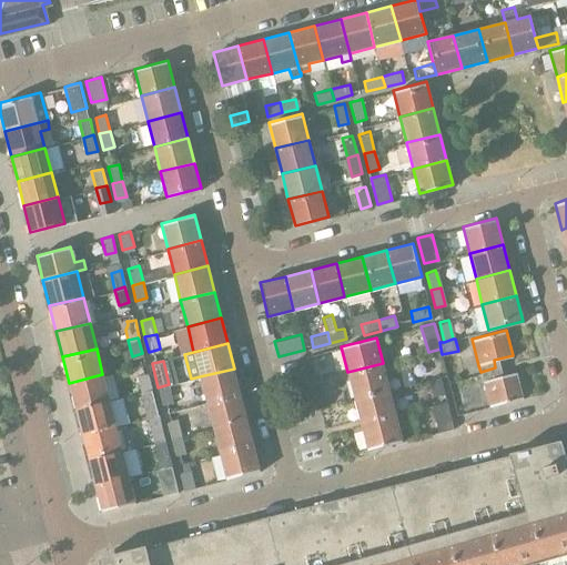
[(355,399),(390,390),(383,363),(347,372),(355,399)]
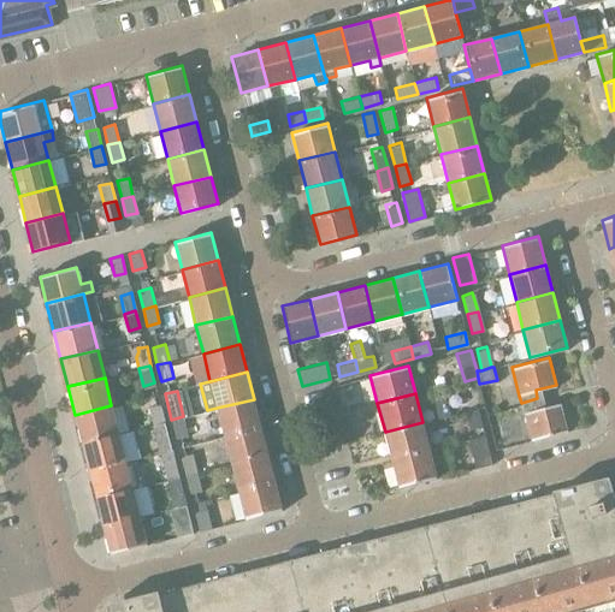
[(432,399),(437,419),(449,415),(444,397),(432,399)]
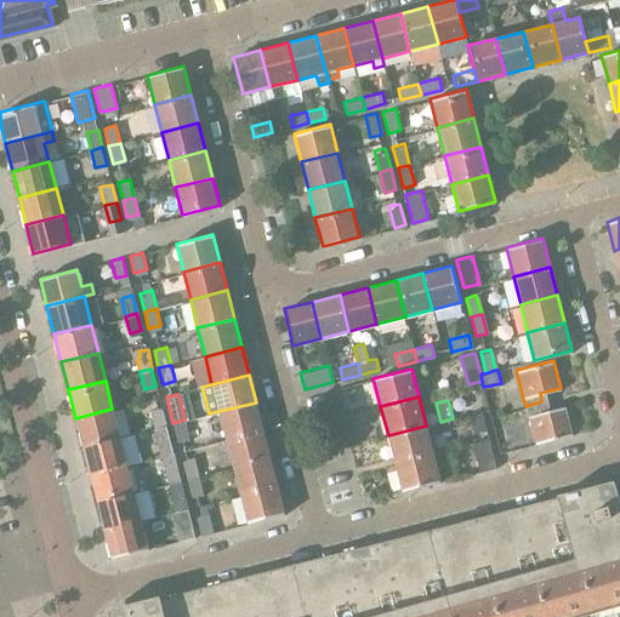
[(535,443),(572,433),(564,405),(544,410),(541,401),(525,406),(535,443)]
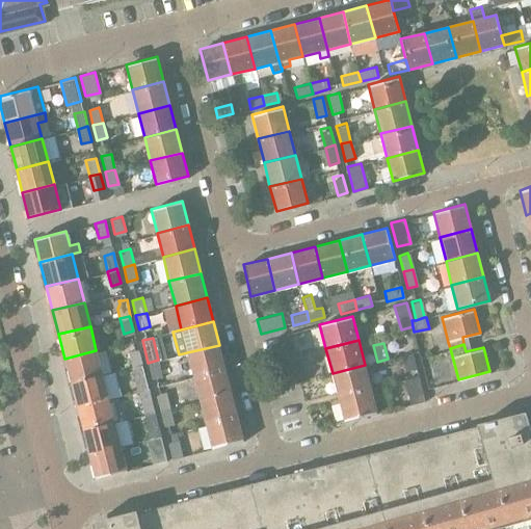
[(193,377),(226,369),(219,345),(187,352),(193,377)]
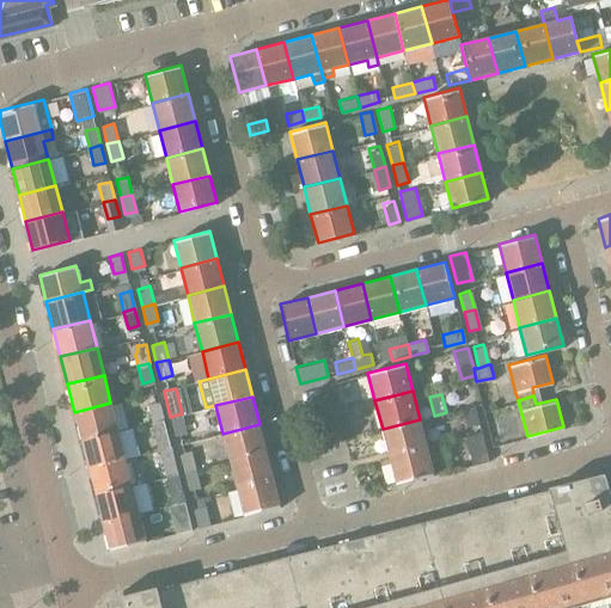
[(163,419),(158,401),(147,404),(152,422),(163,419)]
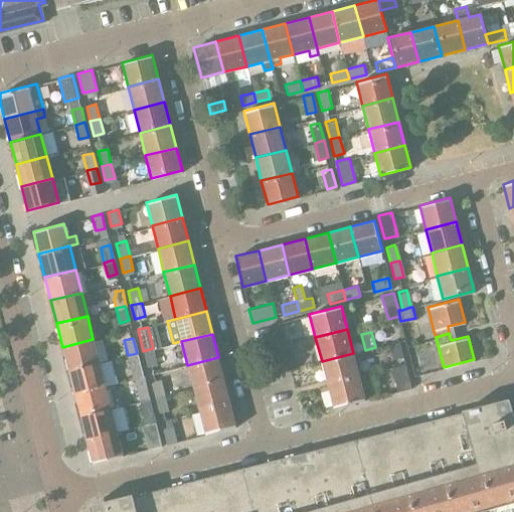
[(68,370),(99,363),(93,339),(62,347),(68,370)]
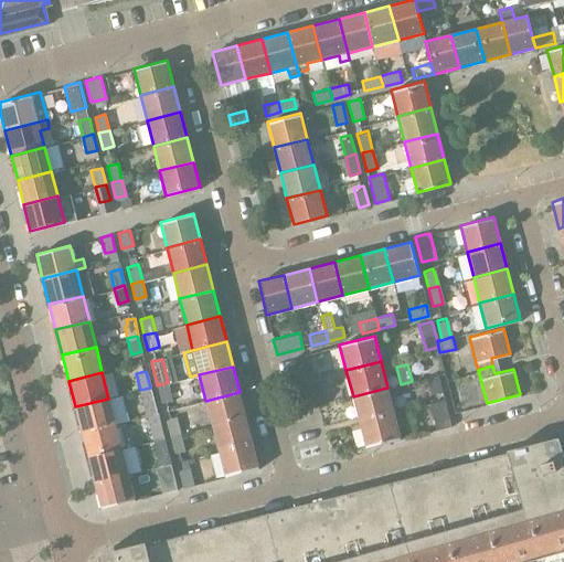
[(426,377),(431,393),(442,390),(437,373),(426,377)]
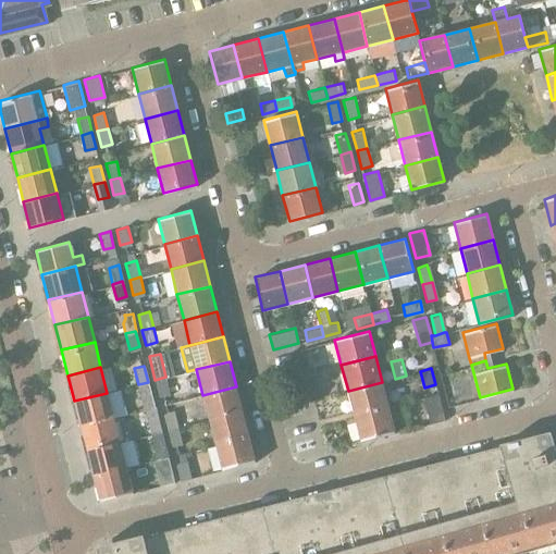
[(155,380),(159,395),(170,393),(165,377),(155,380)]
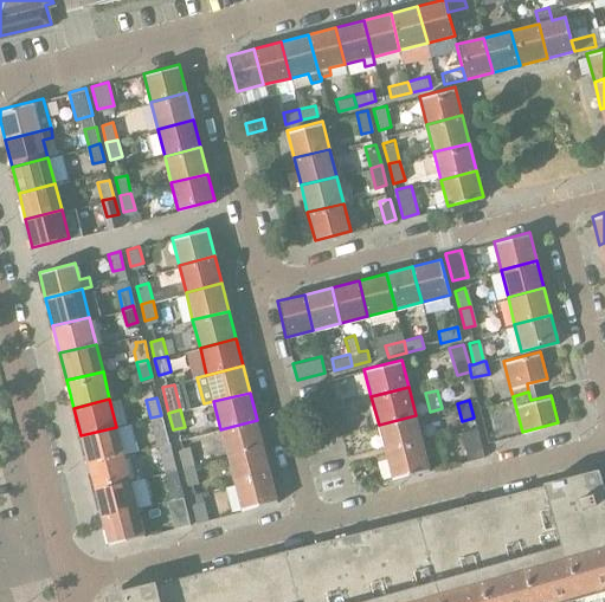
[(168,441),(166,432),(161,415),(150,418),(155,434),(158,445),(168,441)]
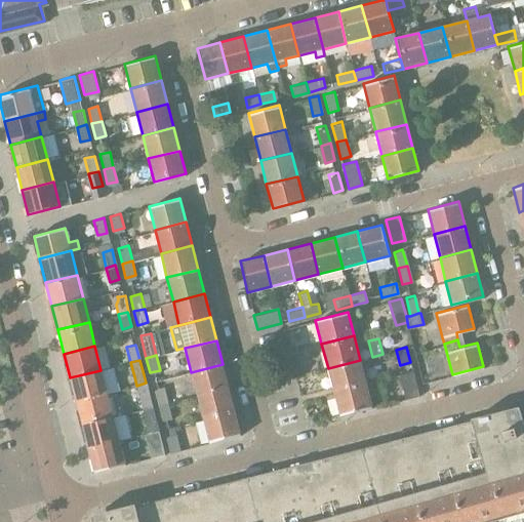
[(334,392),(366,384),(360,360),(328,368),(334,392)]
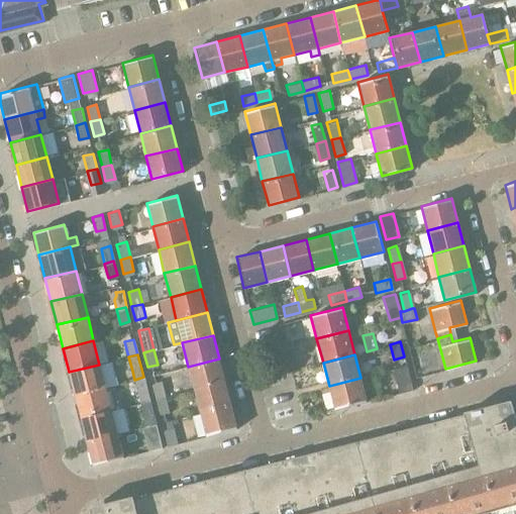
[(194,390),(225,382),(219,358),(188,367),(194,390)]
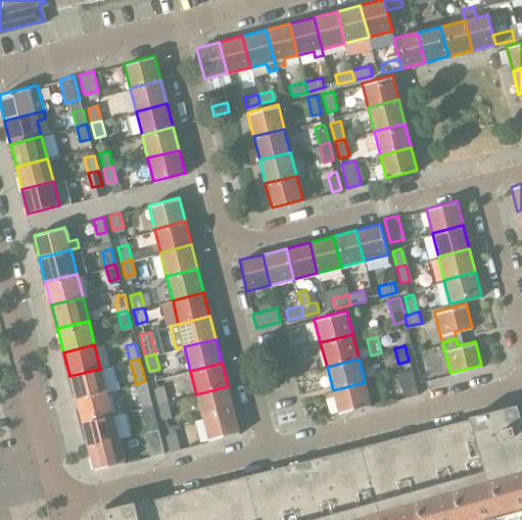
[(76,399),(106,391),(100,369),(69,376),(76,399)]
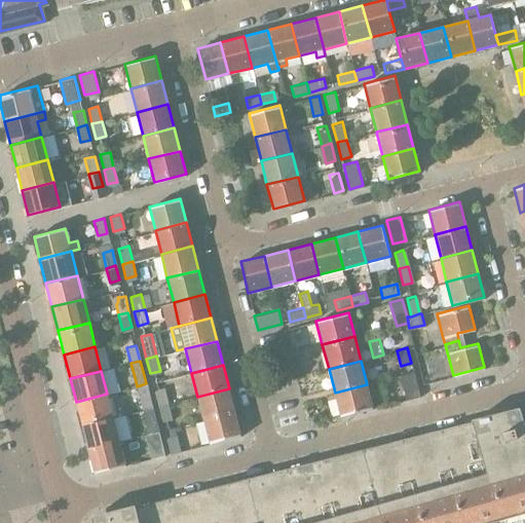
[(419,396),(416,384),(413,371),(400,374),(406,399),(419,396)]
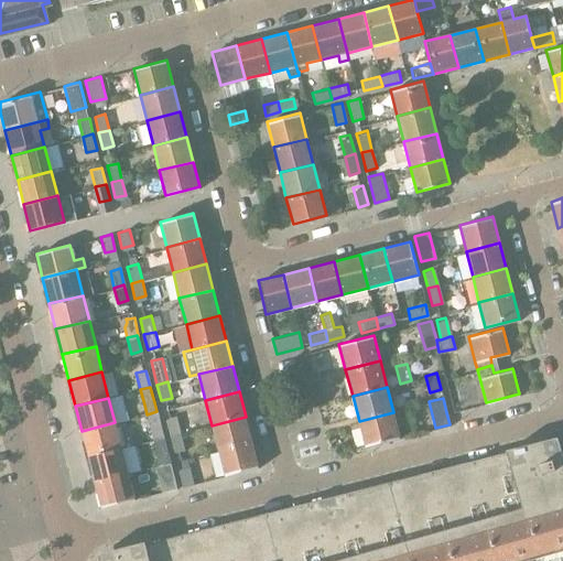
[(153,440),(163,438),(157,411),(147,414),(153,440)]
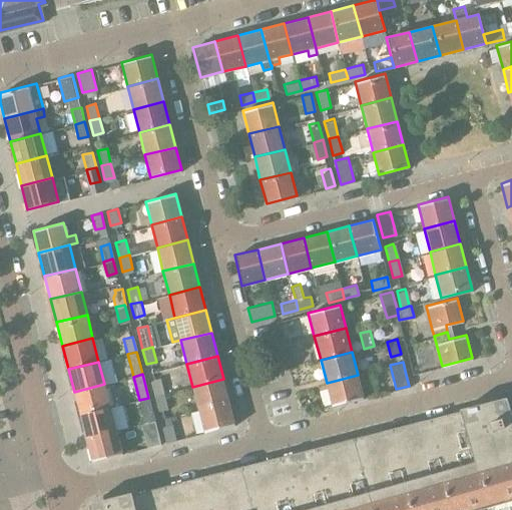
[(332,405),(363,397),(358,375),(327,383),(332,405)]
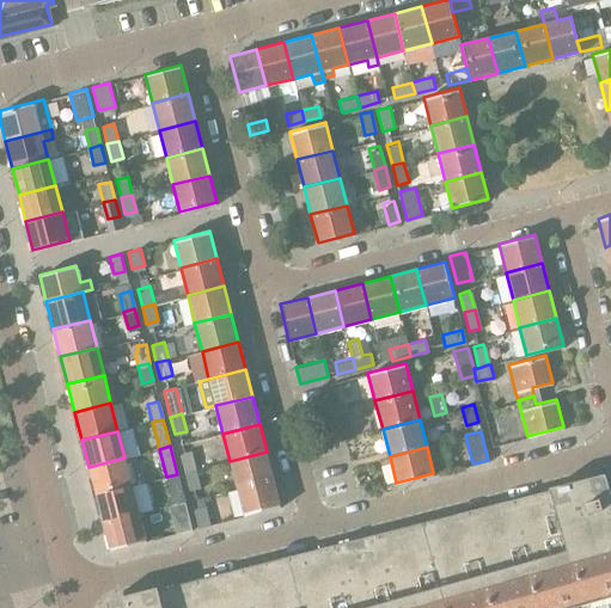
[(237,489),(274,479),(267,452),(230,461),(237,489)]
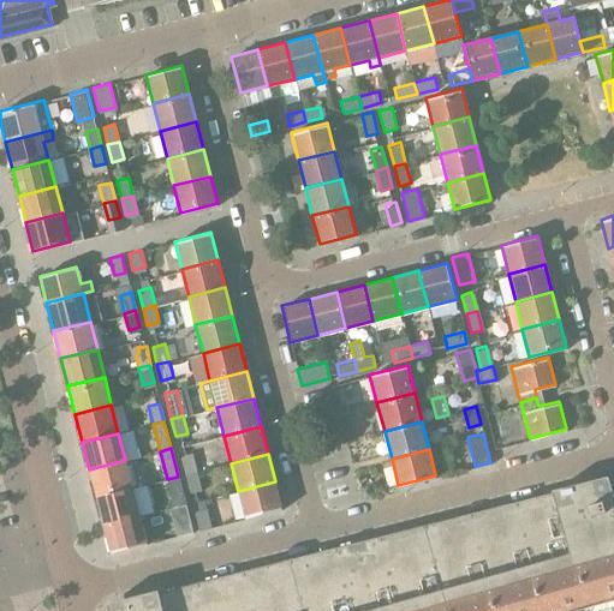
[(185,474),(197,472),(192,455),(182,457),(185,474)]
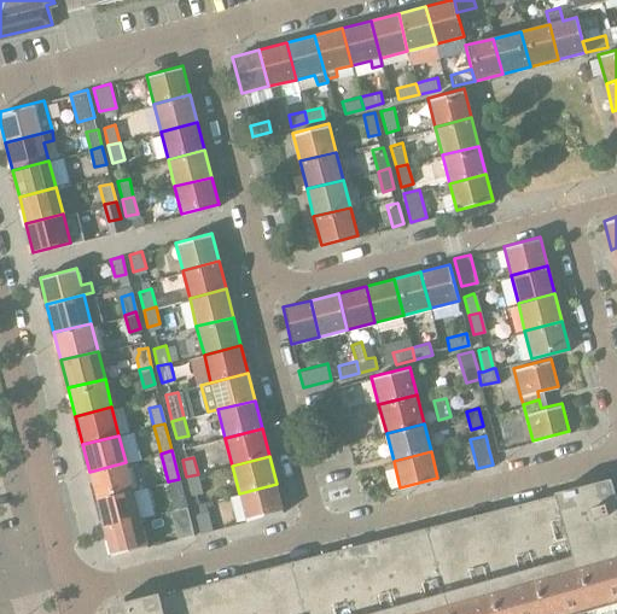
[(97,501),(133,490),(126,462),(89,472),(97,501)]
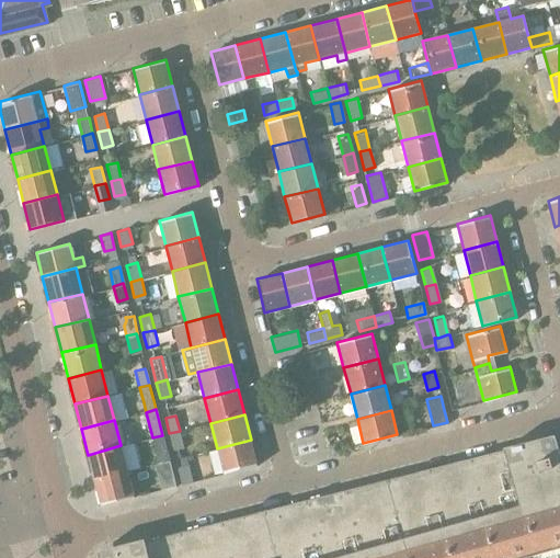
[(180,431),(169,433),(173,450),(184,446),(180,431)]
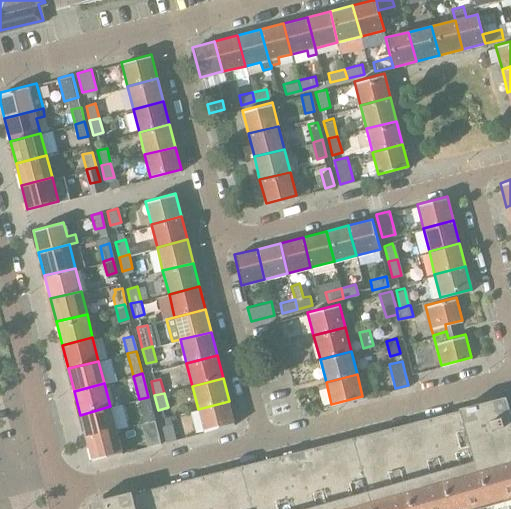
[(148,397),(139,399),(143,414),(152,411),(148,397)]
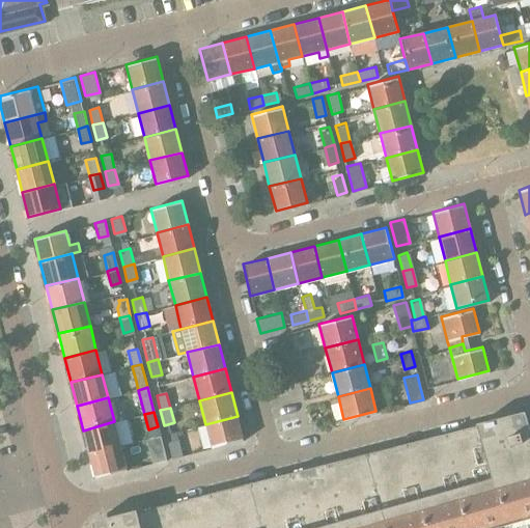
[(529,527),(529,436),(525,417),(519,414),(513,415),(102,520),(99,520),(95,526),(95,527),(529,527)]
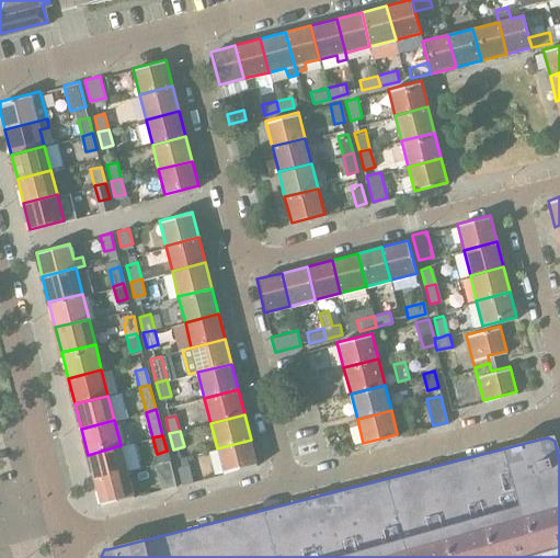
[(224,473),(256,464),(251,440),(217,448),(224,473)]
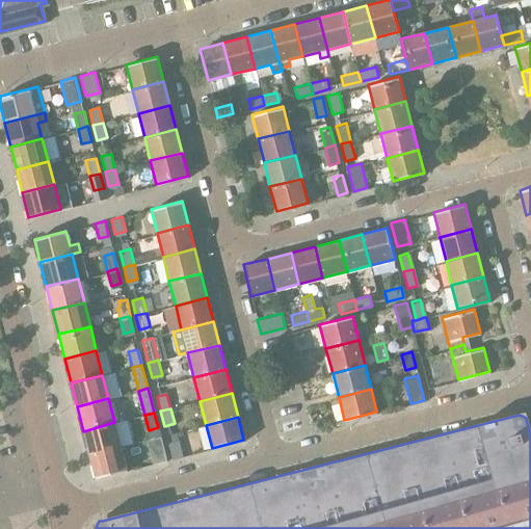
[(89,455),(121,447),(114,422),(83,431),(89,455)]
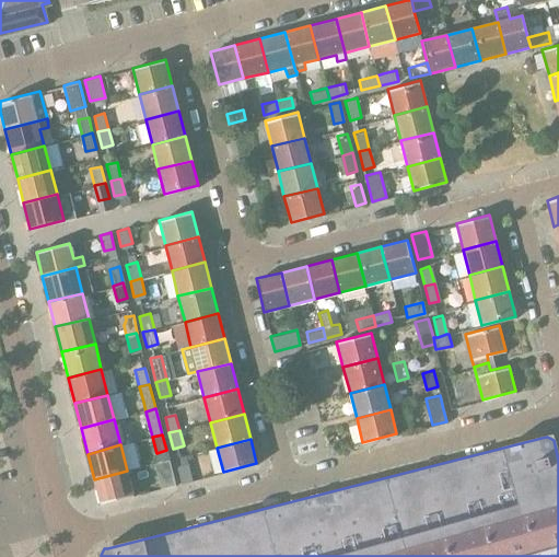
[(169,459),(154,462),(161,487),(175,484),(169,459)]
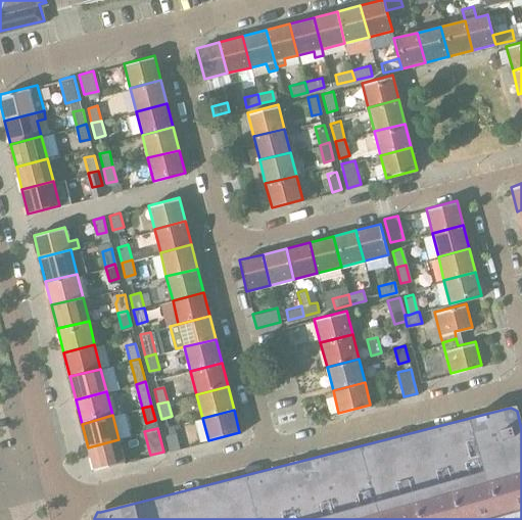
[(170,450),(179,447),(175,431),(169,432),(165,434),(170,450)]
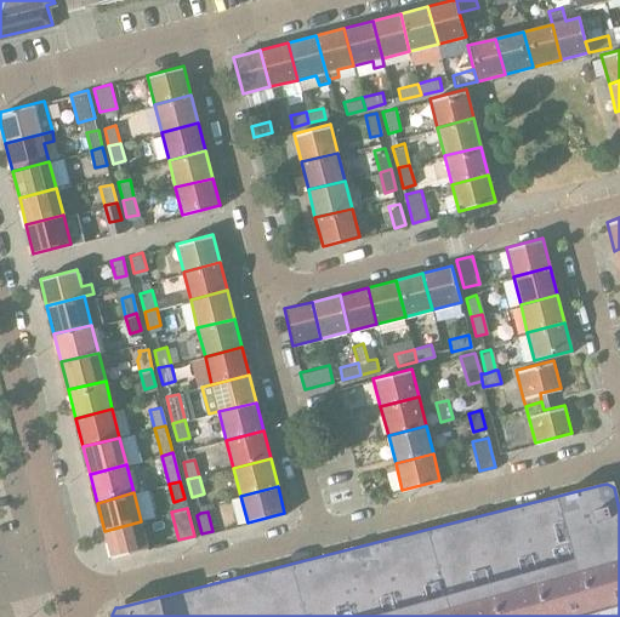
[(112,558),(148,548),(141,521),(104,531),(112,558)]
